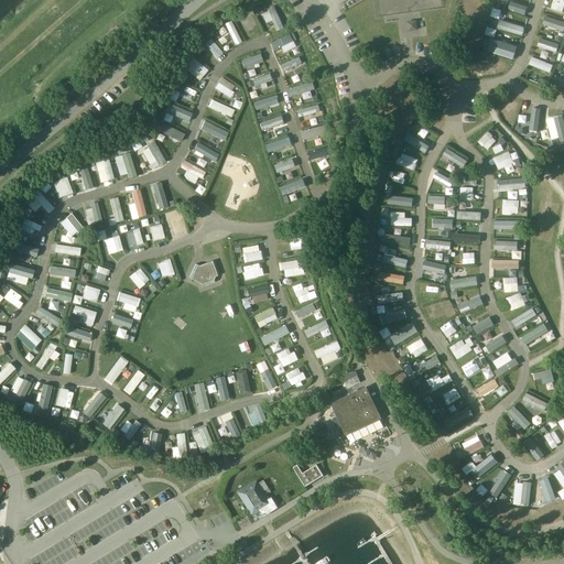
[(375,0),(377,14),(404,12),(403,0),(375,0)]
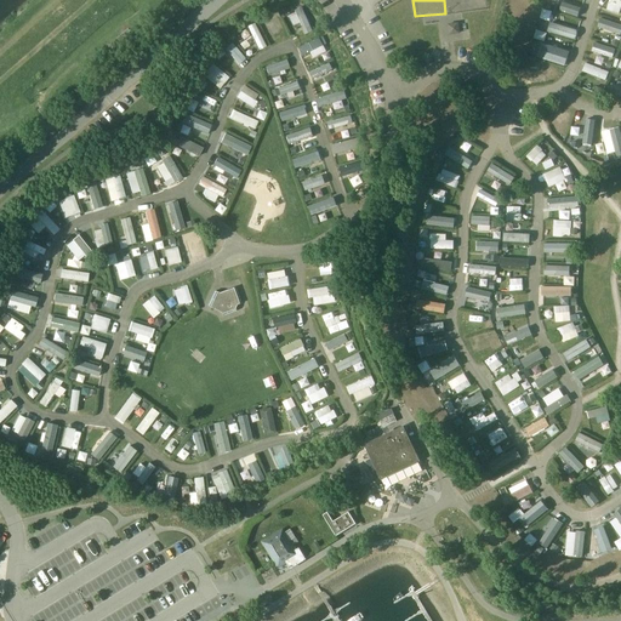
[(569,0),(565,0),(564,12),(579,15),(580,1),(569,0)]
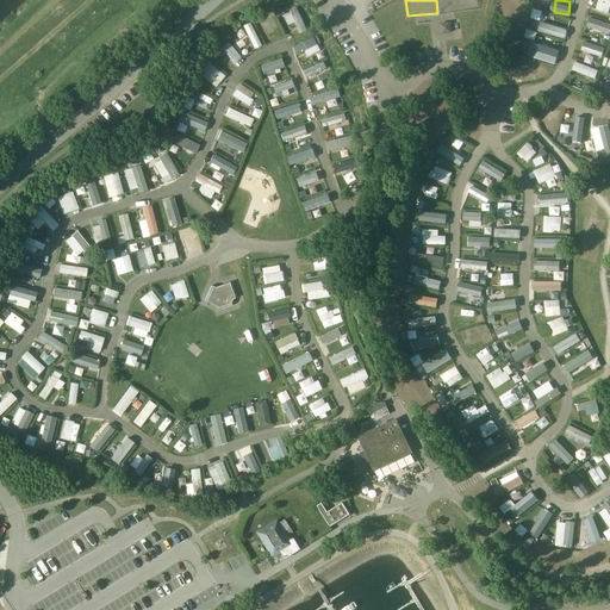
[(307,32),(297,7),(288,11),(299,36),(307,32)]
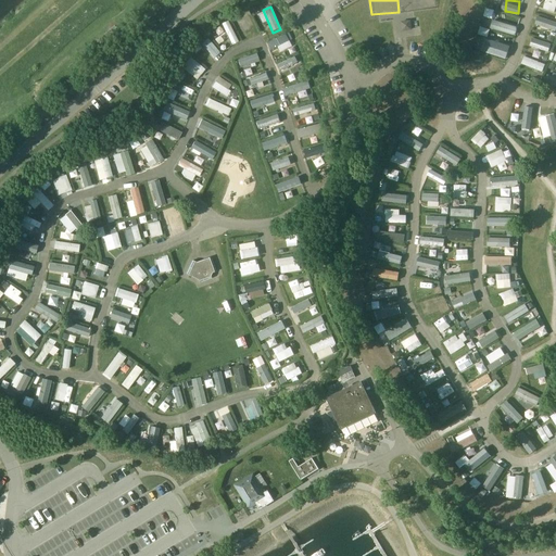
[(539,14),(534,23),(552,32),(555,22),(539,14)]
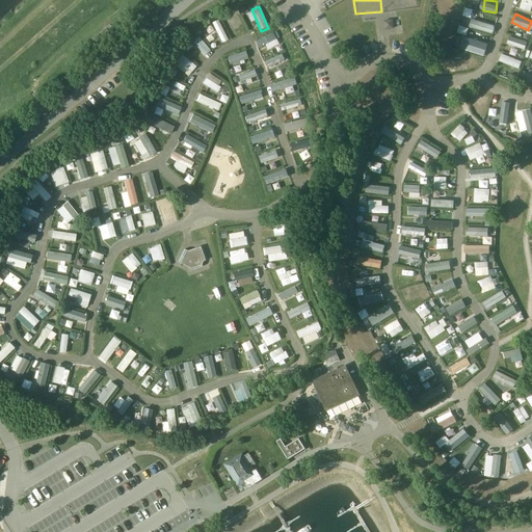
[(241,27),(236,16),(228,20),(232,31),(241,27)]
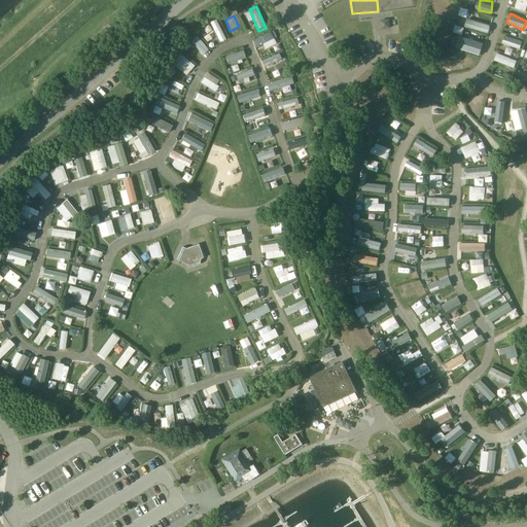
[(486,23),(470,18),(468,27),(483,31),(486,23)]
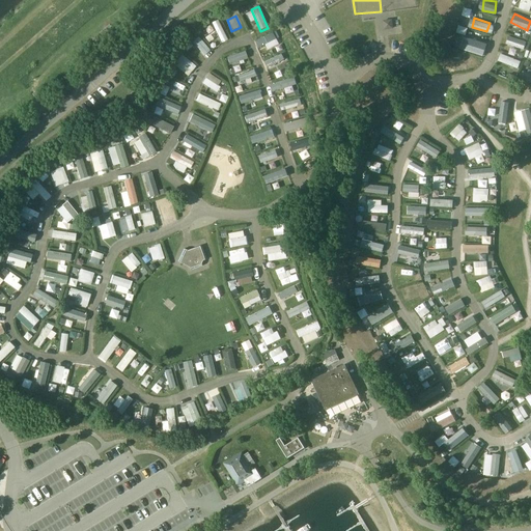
[(392,20),(382,21),(383,30),(393,29),(392,20)]
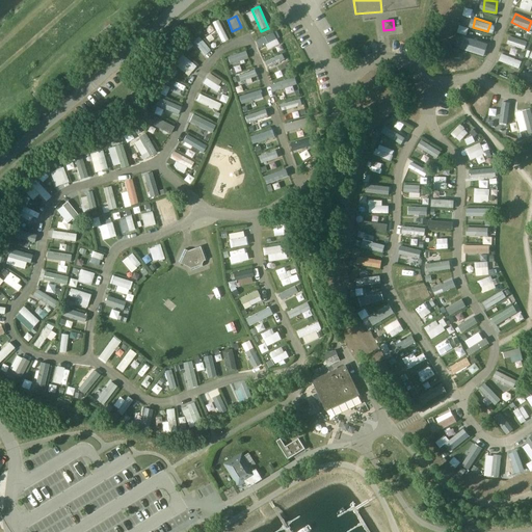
[(225,37),(219,26),(212,29),(217,41),(225,37)]
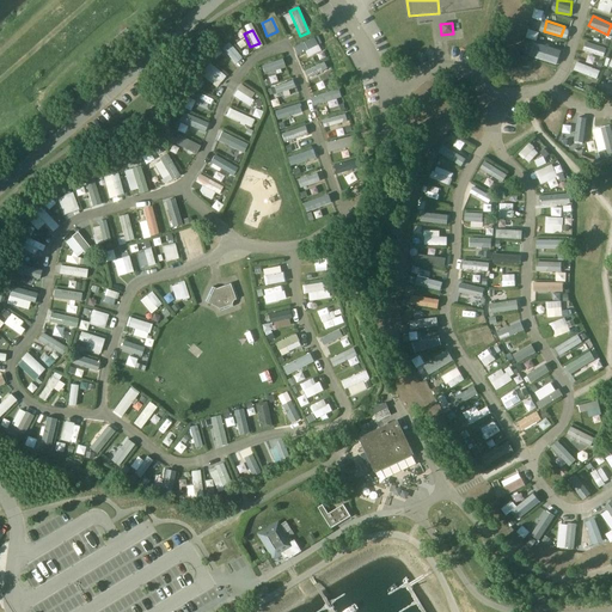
[(311,36),(292,44),(298,59),(317,50),(311,36)]
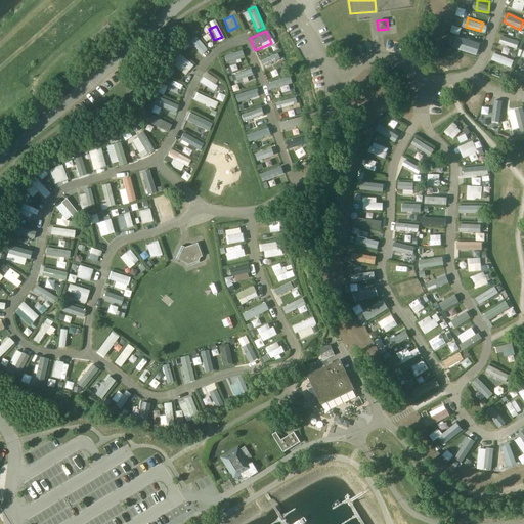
[(480,43),(456,36),(453,47),(477,54),(480,43)]
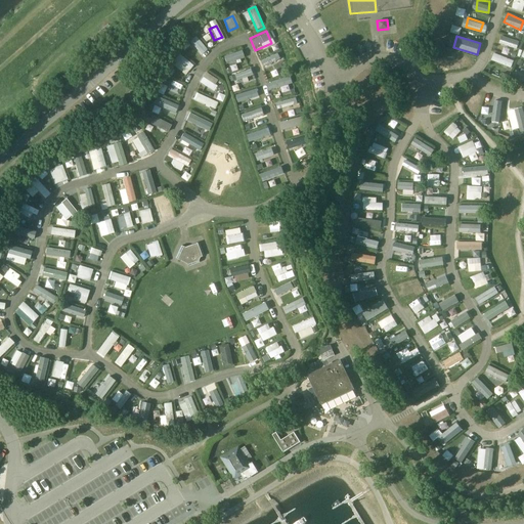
[(499,36),(496,46),(508,50),(512,39),(499,36)]
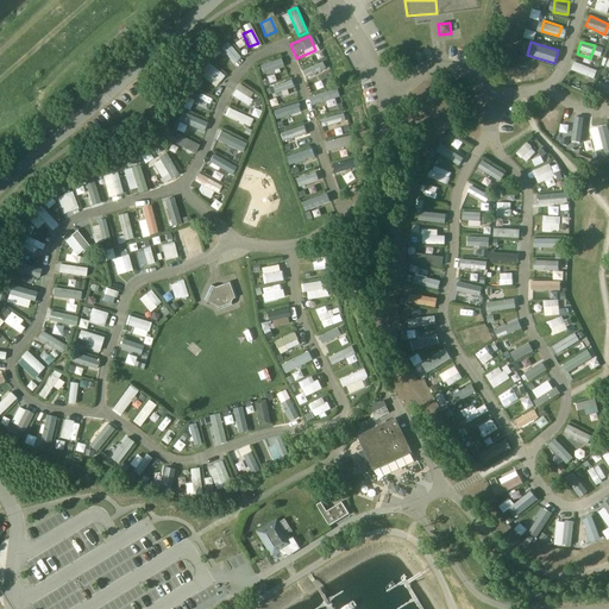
[(238,58),(227,48),(219,56),(228,67),(238,58)]
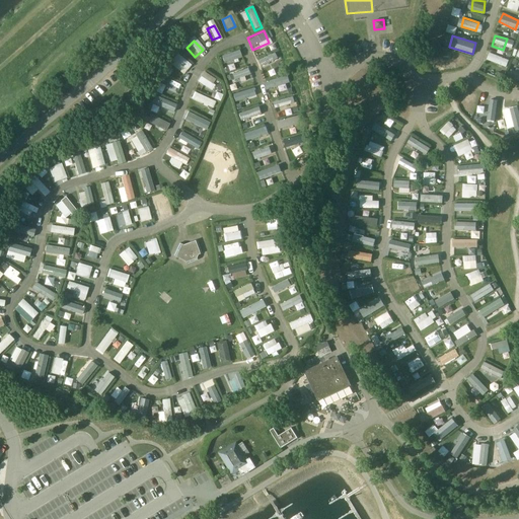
[(239,51),(220,57),(222,64),(242,58),(239,51)]
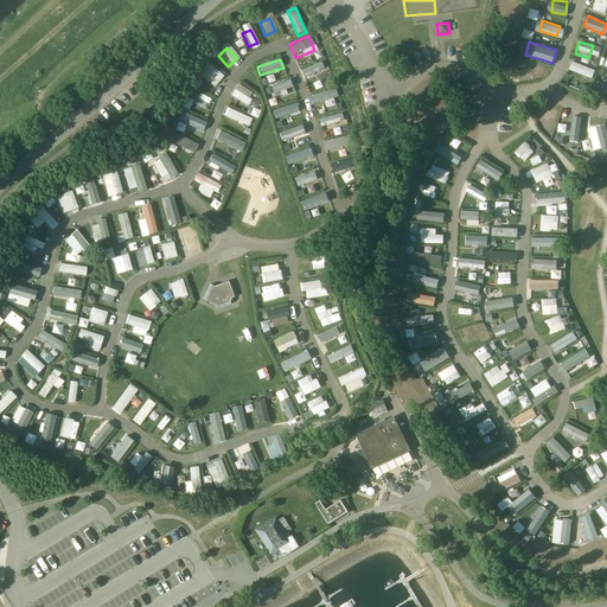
[(567,63),(564,71),(588,78),(590,70),(567,63)]
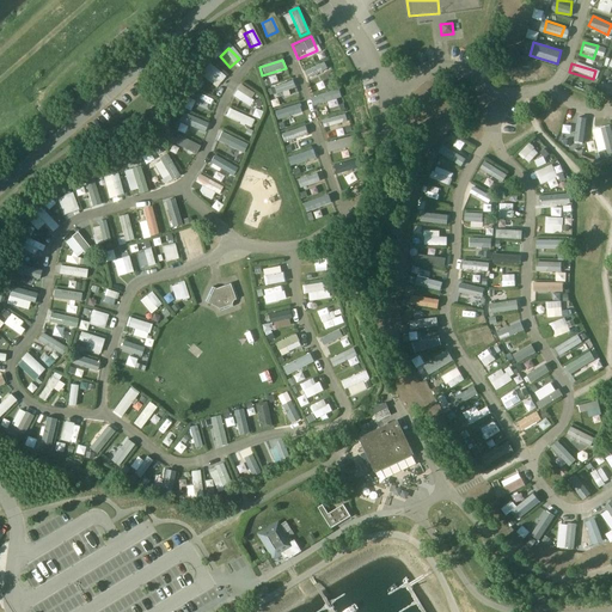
[(222,78),(207,65),(199,77),(214,89),(222,78)]
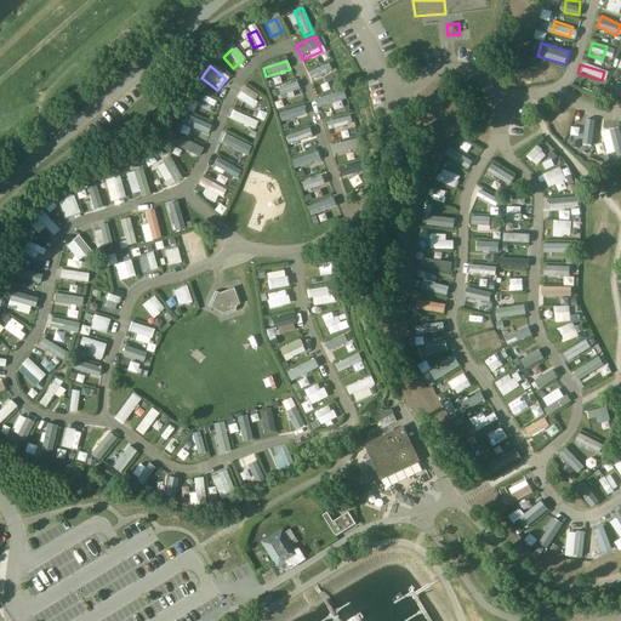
[(313,85),(334,73),(330,66),(308,77),(313,85)]
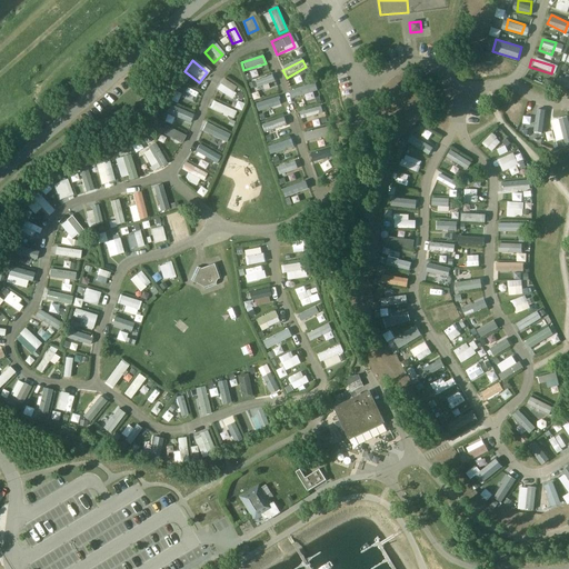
[(272,75),(248,82),(251,90),(275,82),(272,75)]
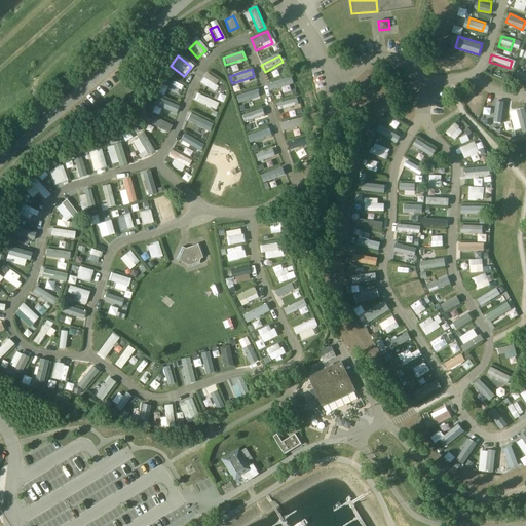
[(525,73),(520,71),(516,81),(525,84),(525,73)]
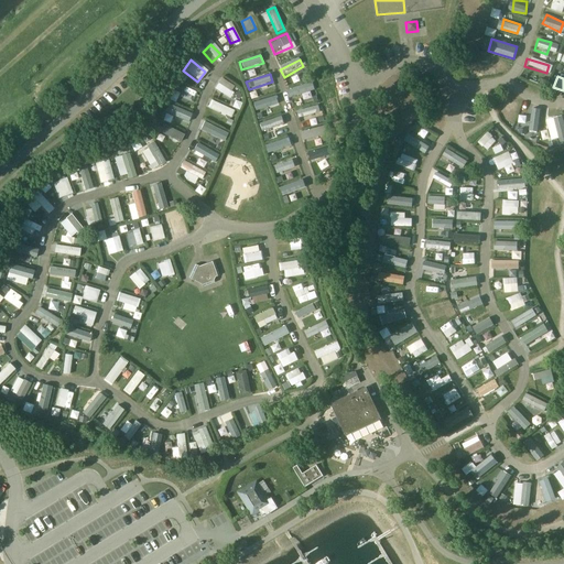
[(231,87),(220,79),(213,89),(224,98),(231,87)]
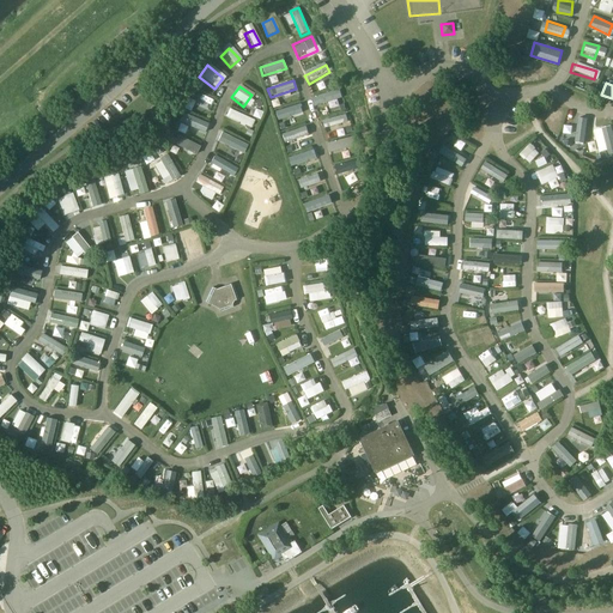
[(339,91),(313,98),(316,108),(341,99),(339,91)]
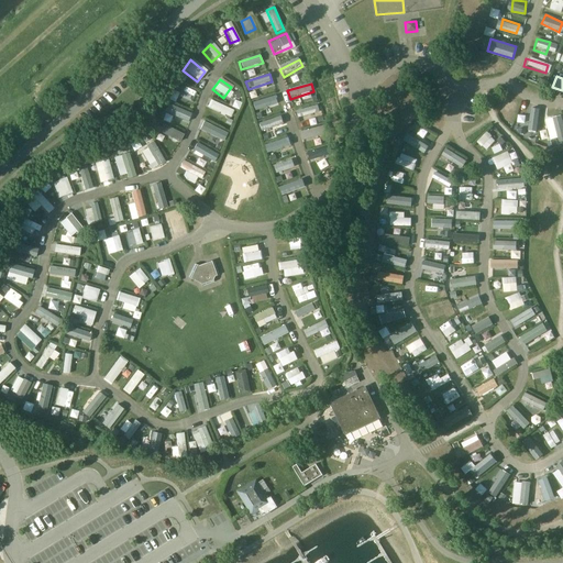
[(194,94),(179,87),(173,101),(187,107),(194,94)]
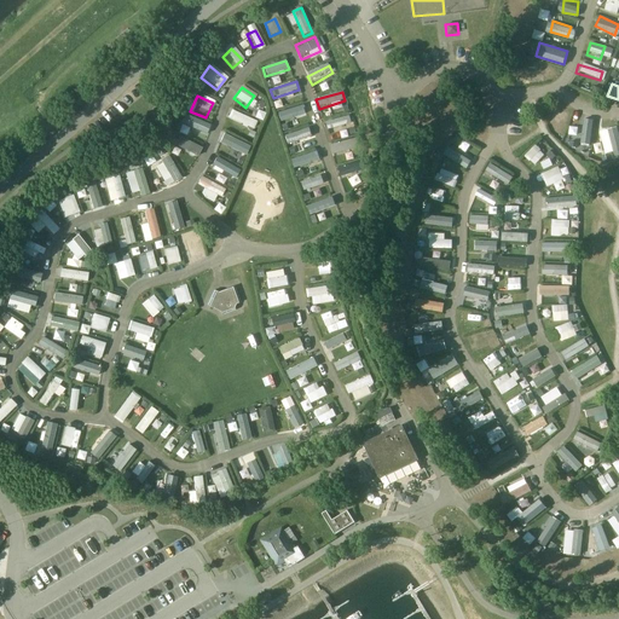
[(42,105),(36,110),(44,121),(50,115),(42,105)]
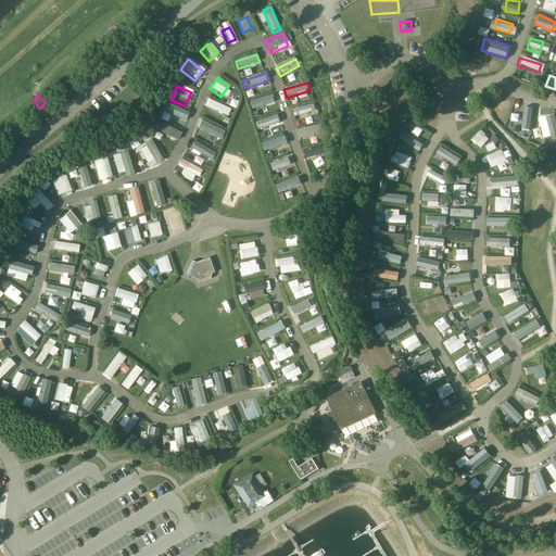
[(272,95),(248,102),(251,110),(274,103),(272,95)]
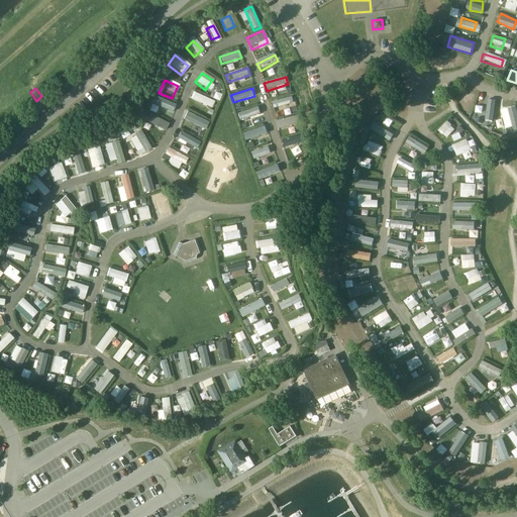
[(469,88),(464,98),(473,102),(477,92),(469,88)]
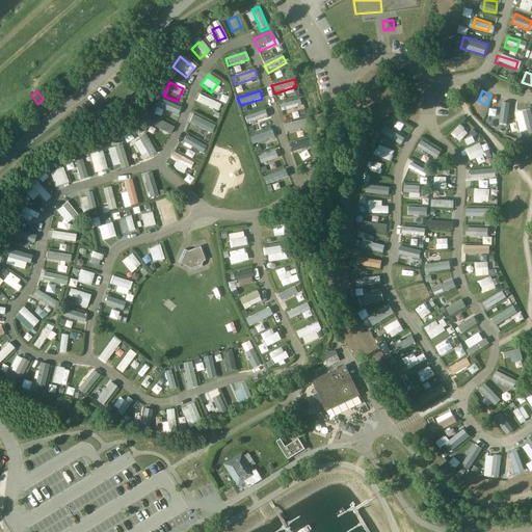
[(218,105),(196,95),(193,101),(214,112),(218,105)]
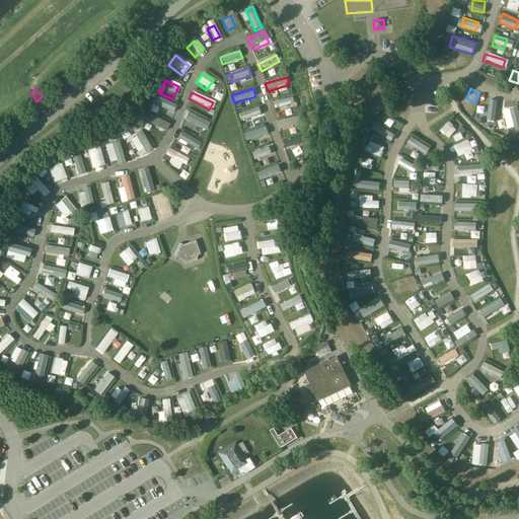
[(171,106),(155,98),(151,106),(168,114),(171,106)]
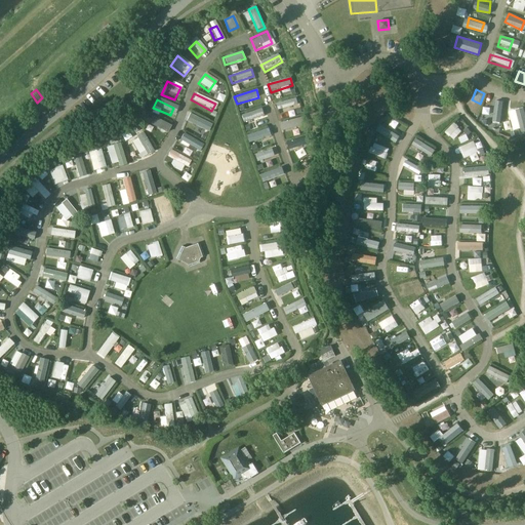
[(291,99),(275,105),(278,113),(294,109),(291,99)]
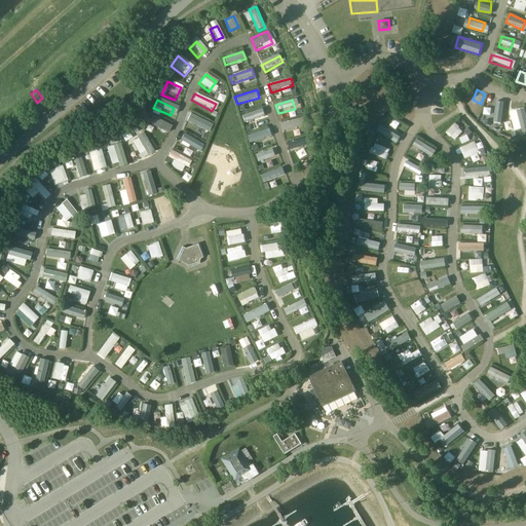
[(499,118),(502,105),(492,103),(489,116),(499,118)]
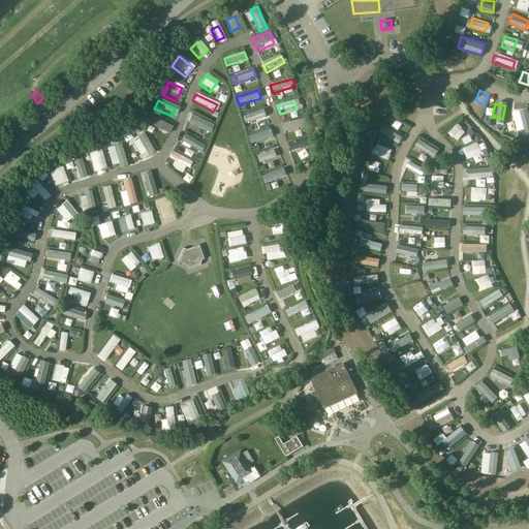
[(265,110),(242,117),(244,124),(267,117),(265,110)]
